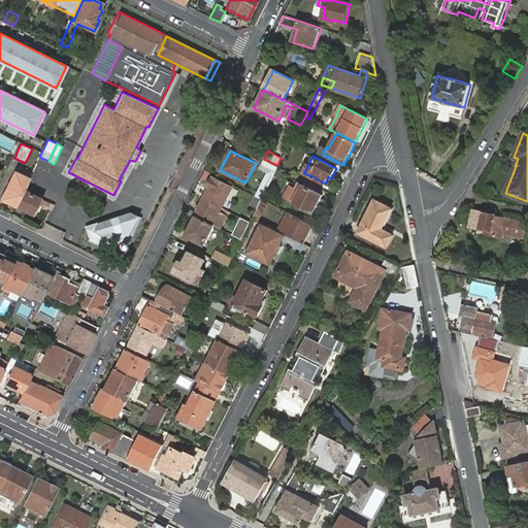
[(260,168),(268,172),(274,175),(278,167),(264,160),(260,168)]
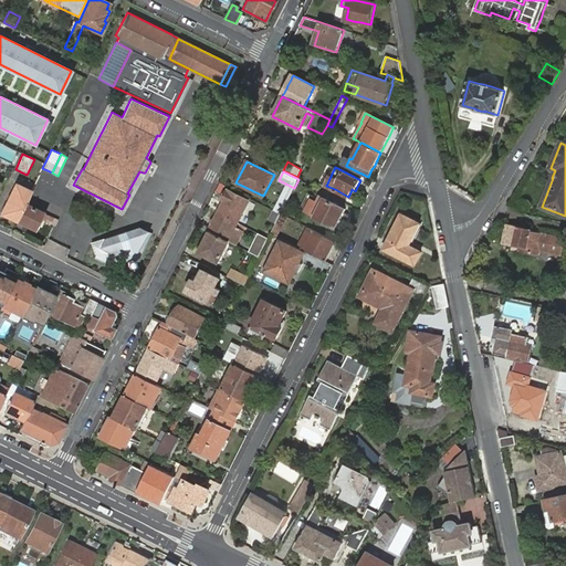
[(1,212),(17,220),(24,205),(31,191),(14,184),(1,212)]
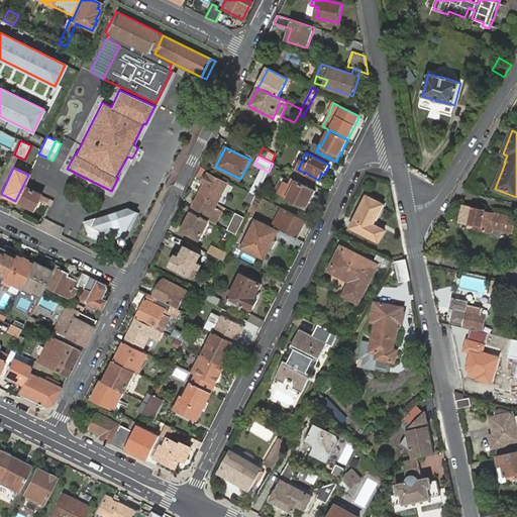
[(263,169),(250,192),(252,193),(256,195),(269,172),(263,169)]
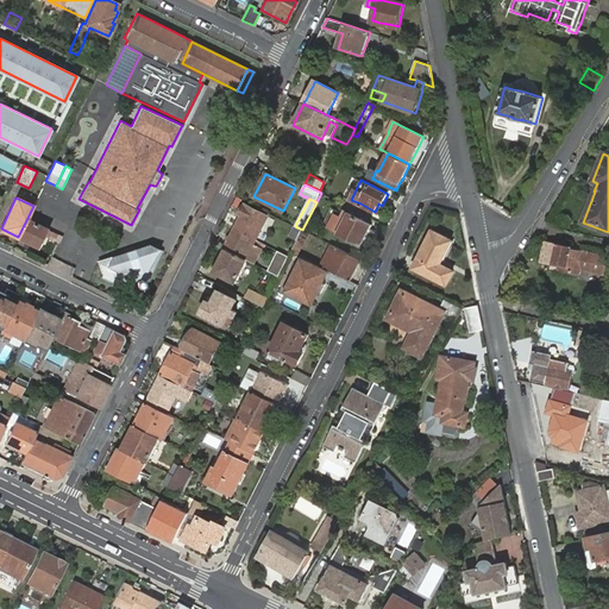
[(242,215),(234,228),(257,240),(264,227),(261,225),(267,215),(244,205),(239,214),(242,215)]
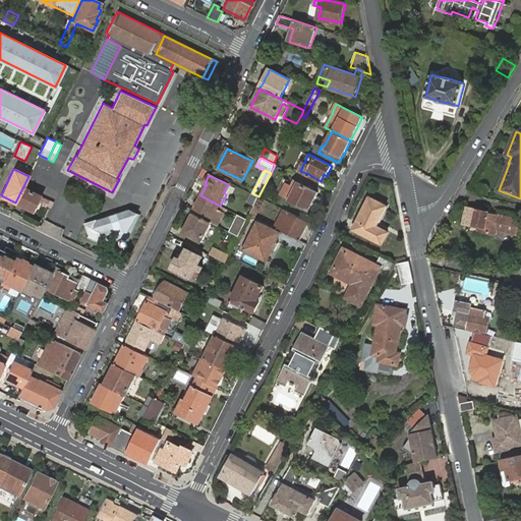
[(287,182),(281,193),(290,198),(309,210),(315,199),(316,195),(319,192),(299,182),(295,180),(294,182),(293,185),(287,182)]
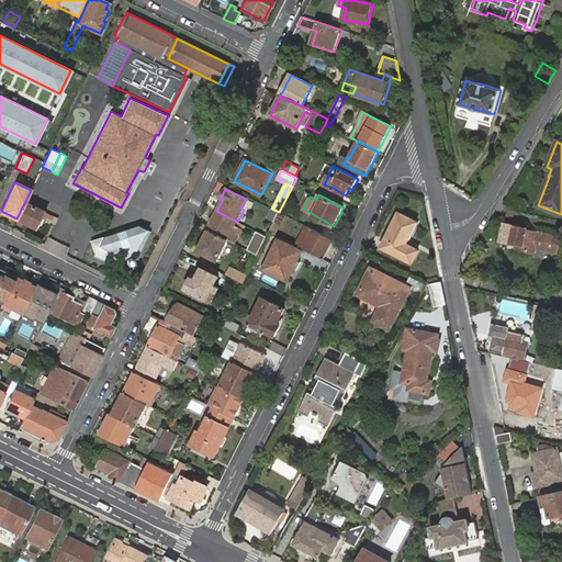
[(24,203),(17,218),(34,227),(42,211),(24,203)]
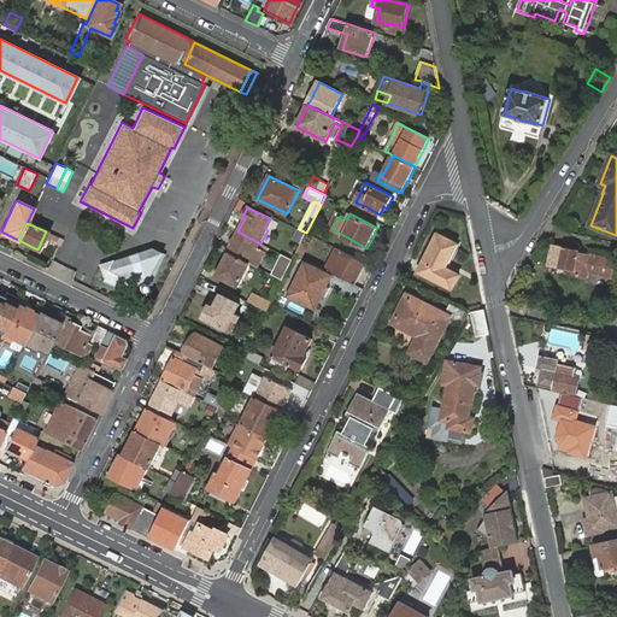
[(306,233),(301,230),(295,241),(301,244),(306,233)]
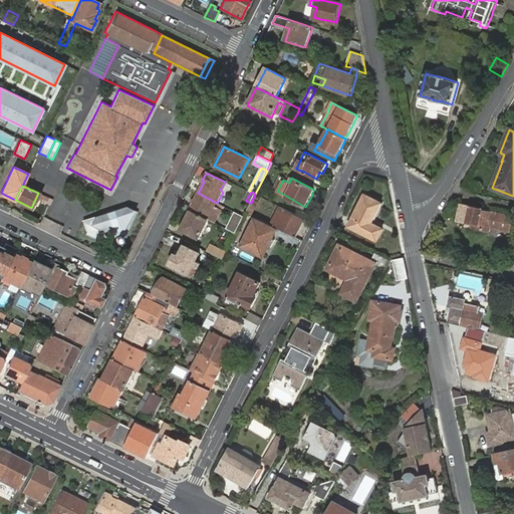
[(198,193),(189,210),(208,220),(214,223),(221,210),(223,211),(225,207),(217,203),(198,193)]
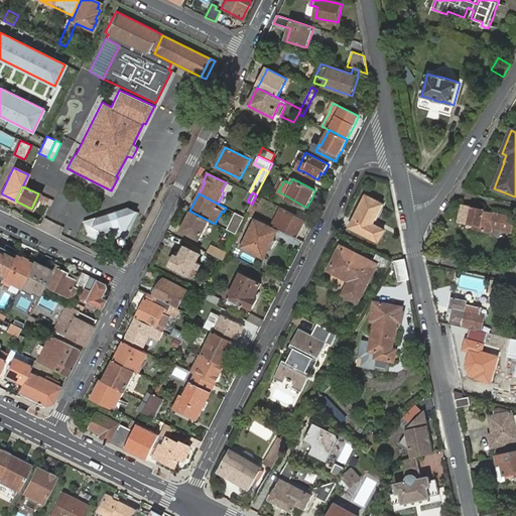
[(252,204),(247,213),(252,216),(261,197),(256,195),(252,204)]
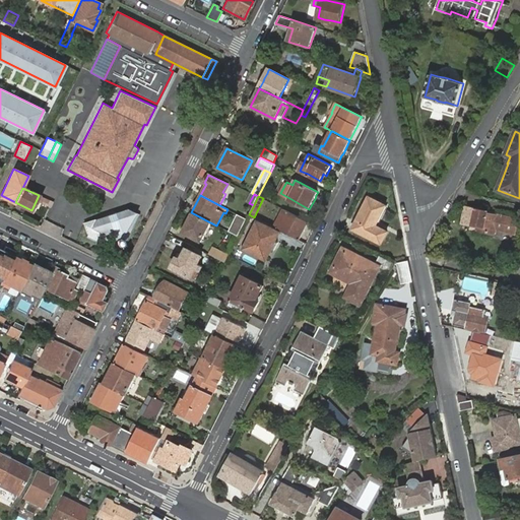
[(370,197),(353,229),(382,243),(388,232),(376,225),(386,205),(370,197)]
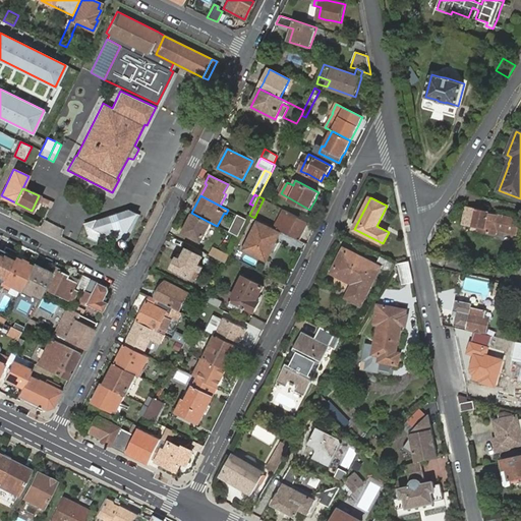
[(500,214),(486,211),(480,210),(467,207),(463,223),(473,225),(477,226),(476,230),(478,230),(478,231),(495,235),(496,230),(496,229),(517,234),(520,221),(520,218),(500,214)]
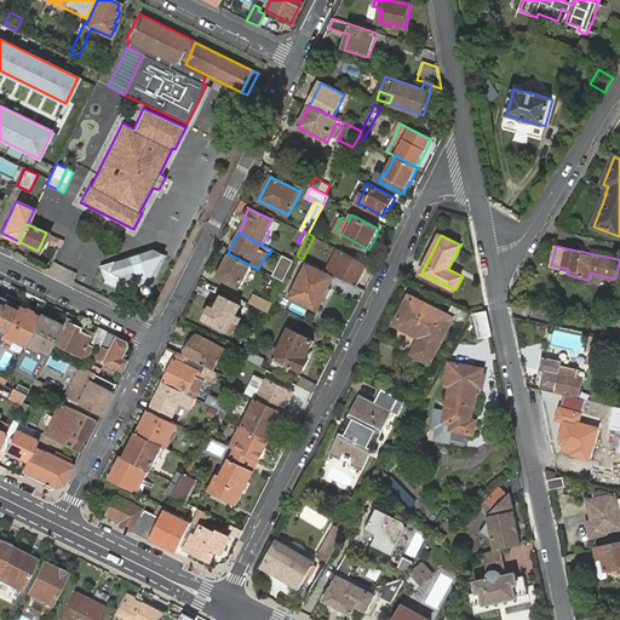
[(150,283),(151,285),(156,273),(166,256),(151,248),(99,265),(103,279),(102,282),(119,291),(136,285),(137,285),(137,283),(138,283),(138,282),(139,282),(139,281),(141,281),(142,281),(142,280),(143,280),(143,281),(144,281),(145,281),(147,281),(147,282),(148,282),(149,282),(149,283),(150,283)]
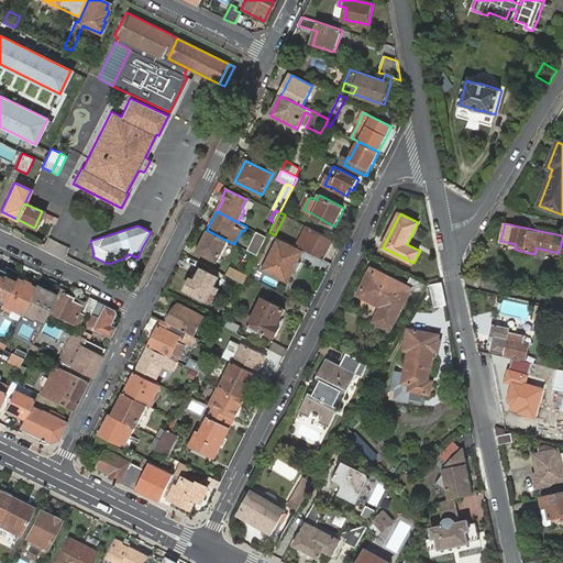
[(324,260),(334,240),(307,225),(297,246),(304,250),(324,260)]
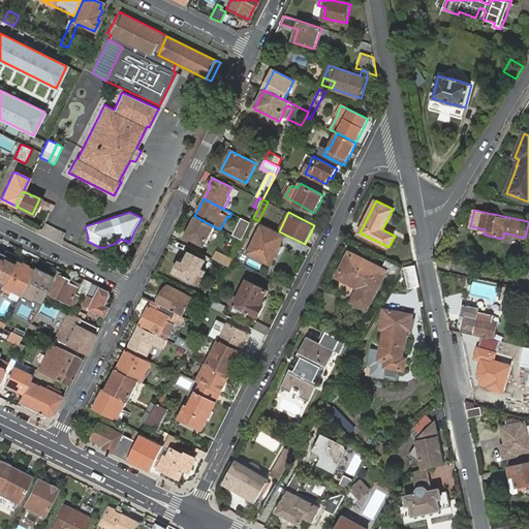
[(214,226),(194,216),(190,224),(192,225),(189,231),(187,237),(191,239),(205,245),(214,226)]
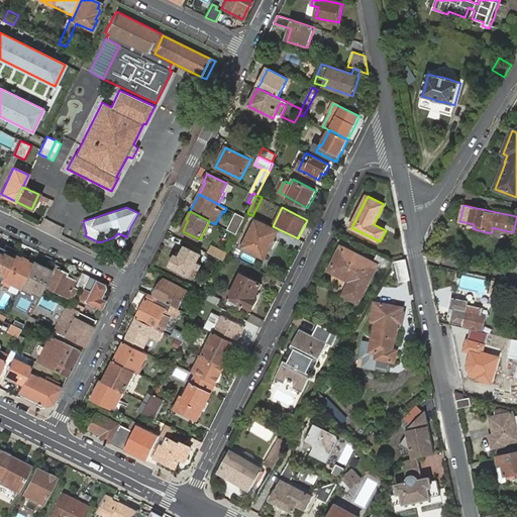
[(237,213),(228,230),(237,234),(245,217),(243,216),(237,213)]
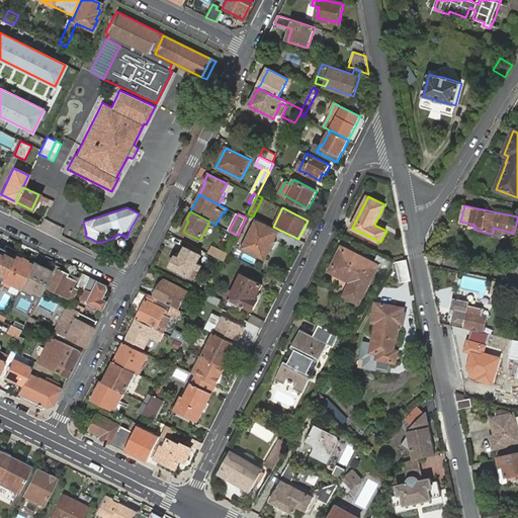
[(279,230),(273,227),(258,219),(257,221),(278,232),(279,230)]
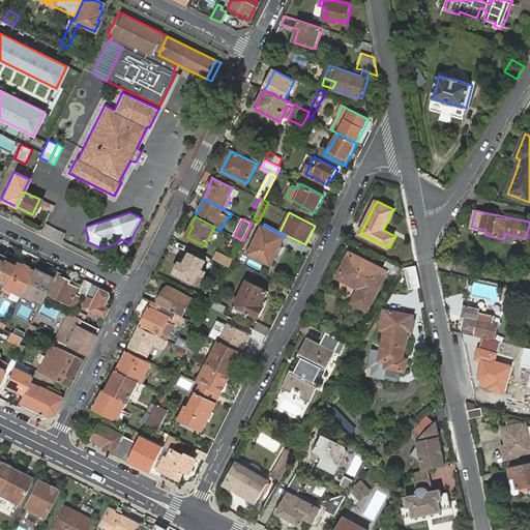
[(281,246),(285,237),(263,226),(249,254),(271,265),(273,261),(275,256),(276,255),(278,256),(283,247),(281,246)]
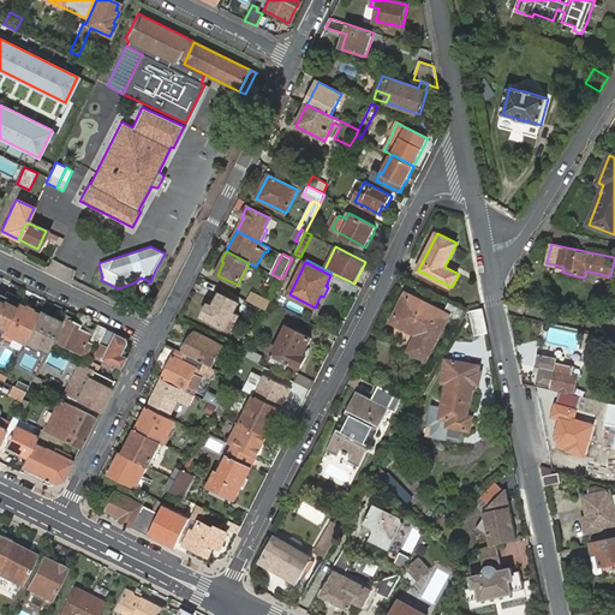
[(236,312),(243,298),(224,288),(215,306),(212,305),(204,317),(232,330),(238,320),(238,321),(242,315),(236,312)]
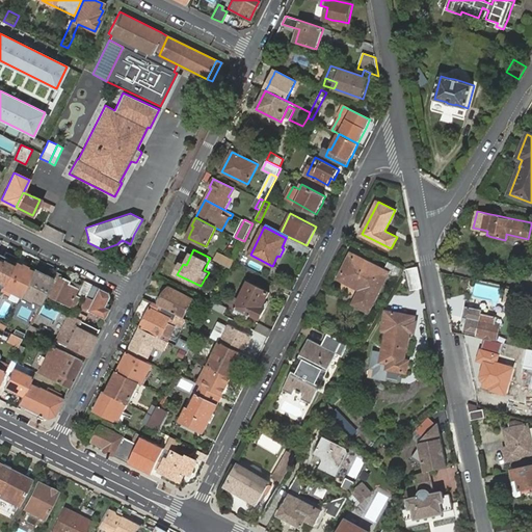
[(215,261),(231,268),(234,261),(218,253),(215,261)]
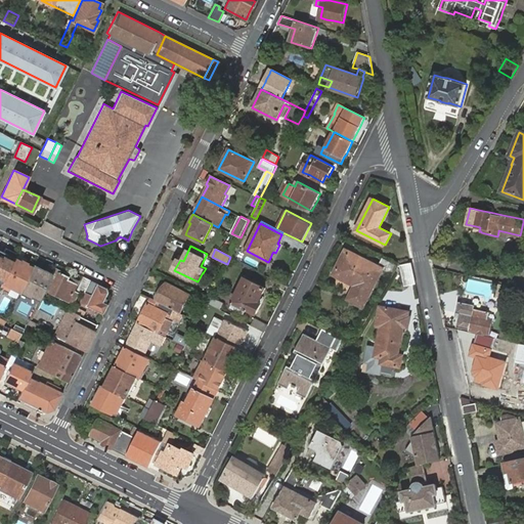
[(363,307),(377,278),(383,268),(392,273),(396,265),(383,258),(378,266),(358,256),(352,253),(346,250),(334,273),(356,286),(358,292),(354,298),(353,300),(353,301),(363,307)]
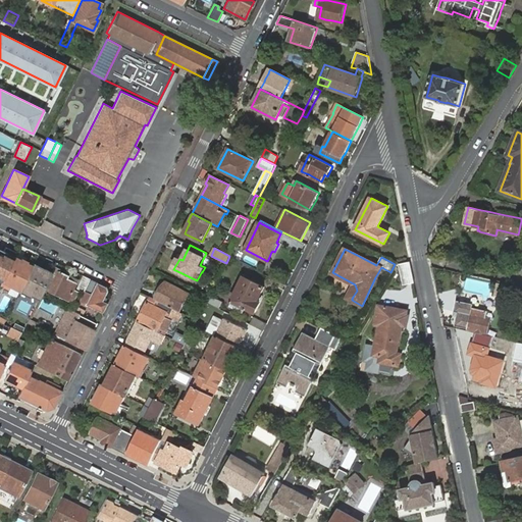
[(41,295),(51,273),(52,272),(34,263),(33,265),(23,261),(25,256),(15,252),(12,259),(2,254),(1,256),(0,254),(0,275),(3,277),(2,280),(20,290),(19,292),(28,295),(29,294),(39,299),(41,295)]
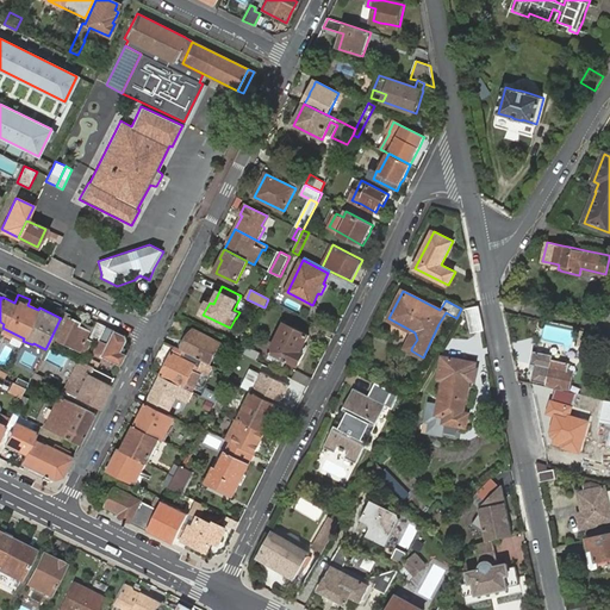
[(472,332),(485,330),(479,306),(467,309),(472,332)]
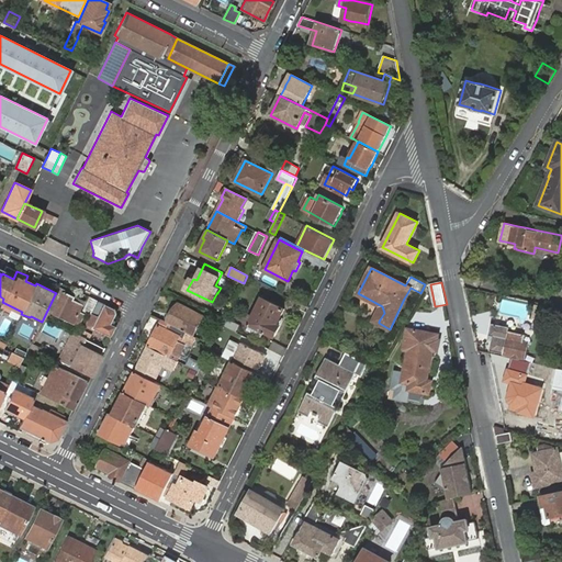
[(55,294),(44,317),(49,319),(53,313),(72,323),(81,304),(71,300),(72,296),(64,292),(60,298),(55,294)]
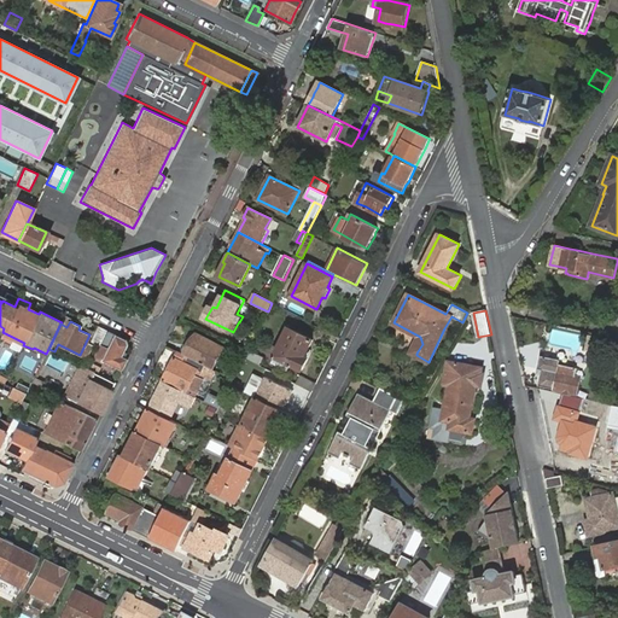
[(106,331),(98,326),(92,340),(99,345),(106,331)]
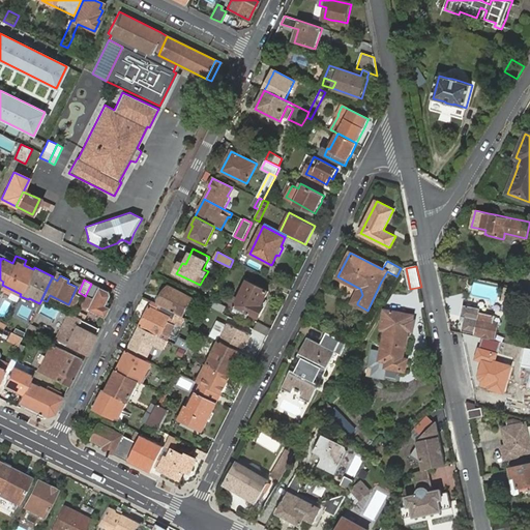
[(247,311),(260,317),(265,307),(262,305),(263,302),(265,299),(269,291),(248,281),(236,305),(233,311),(244,317),(247,311)]
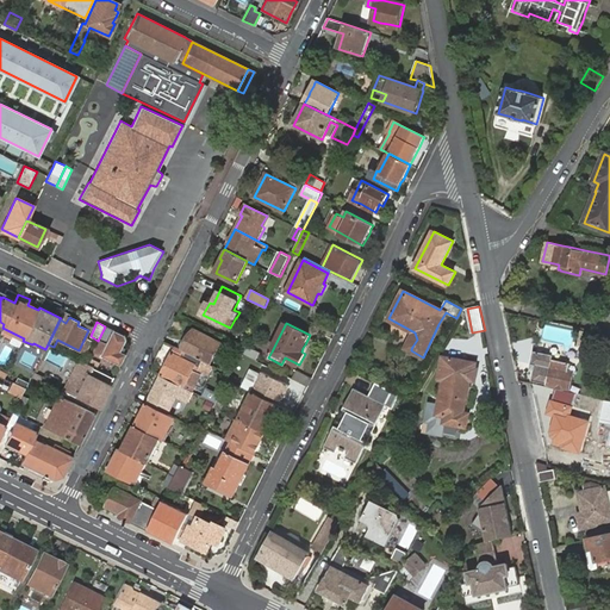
[(123,335),(105,327),(98,341),(92,352),(119,365),(125,354),(119,352),(124,340),(123,335)]
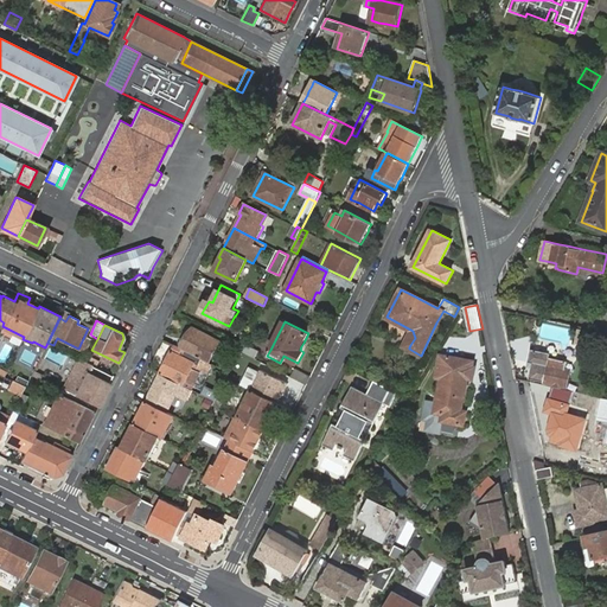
[(181,347),(181,349),(209,363),(210,359),(213,355),(216,349),(219,342),(192,327),(192,328),(192,330),(190,332),(187,337),(186,339),(183,340),(180,345),(181,347)]
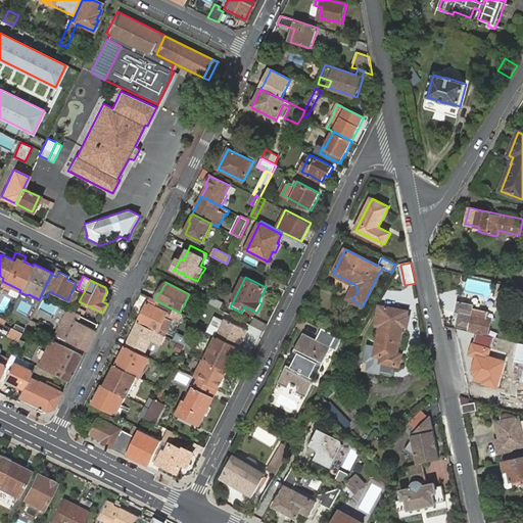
[(498,283),(495,296),(505,298),(508,285),(498,283)]
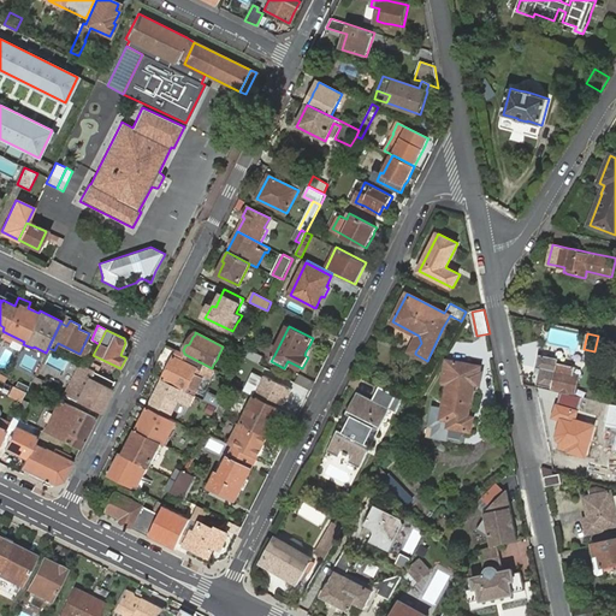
[(249,349),(246,356),(259,362),(262,356),(249,349)]
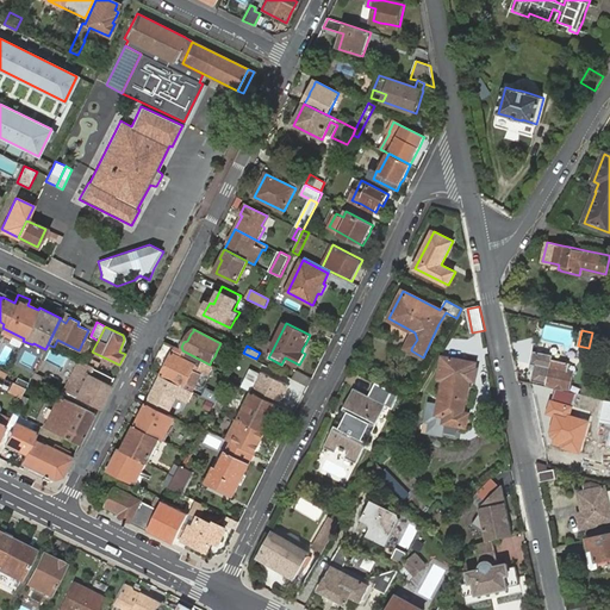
[(175,347),(161,375),(188,390),(191,385),(194,387),(195,386),(201,373),(198,372),(199,368),(210,374),(213,366),(210,365),(182,350),(175,347)]
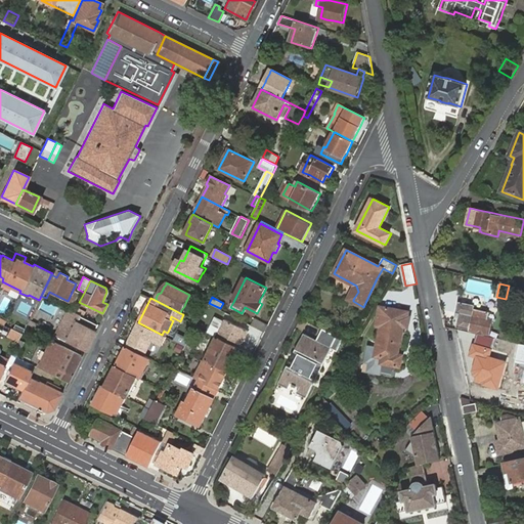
[(460,313),(459,317),(456,326),(479,332),(479,333),(483,334),(483,333),(489,335),(492,319),(488,319),(489,312),(475,308),(475,305),(459,302),(455,313),(460,313)]
